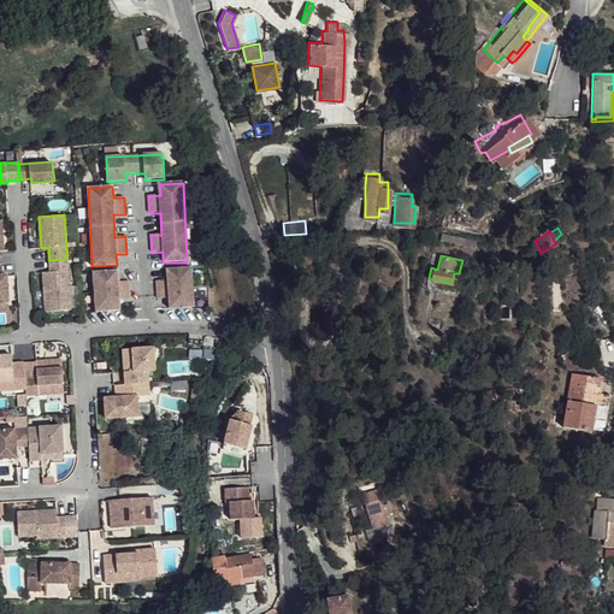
[(70,310),(68,259),(49,260),(49,272),(42,272),(43,290),(47,290),(48,312),(70,310)]
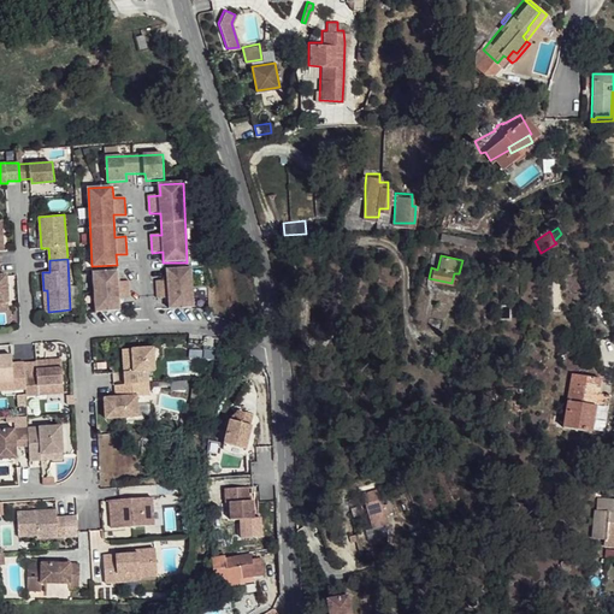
[(193,308),(190,270),(166,271),(166,282),(155,283),(157,300),(167,299),(167,310),(193,308)]
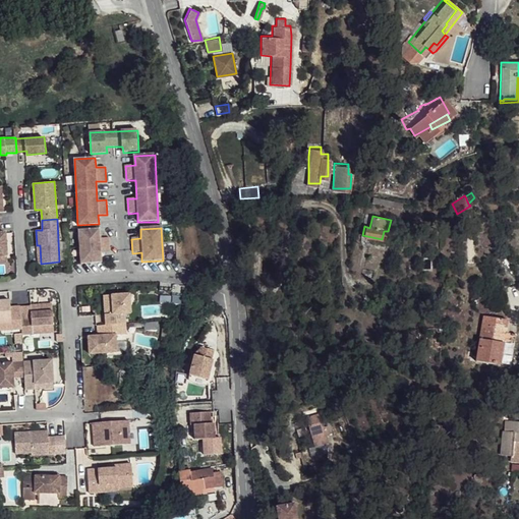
[(99,229),(78,230),(79,263),(100,263),(100,253),(109,252),(108,238),(99,238),(99,229)]
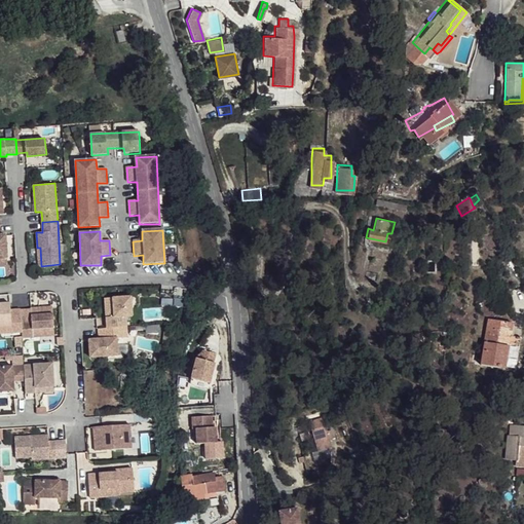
[(105,316),(106,328),(125,326),(124,315),(132,315),(131,296),(108,297),(108,307),(112,306),(112,316),(105,316)]
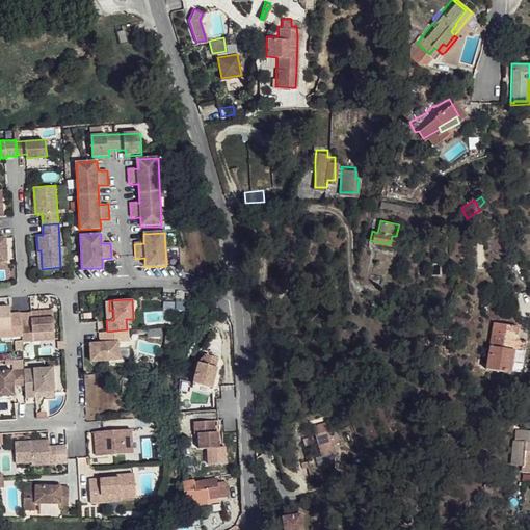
[(9,306),(0,306),(0,328),(9,328),(10,336),(21,336),(20,325),(20,312),(9,313),(9,306)]
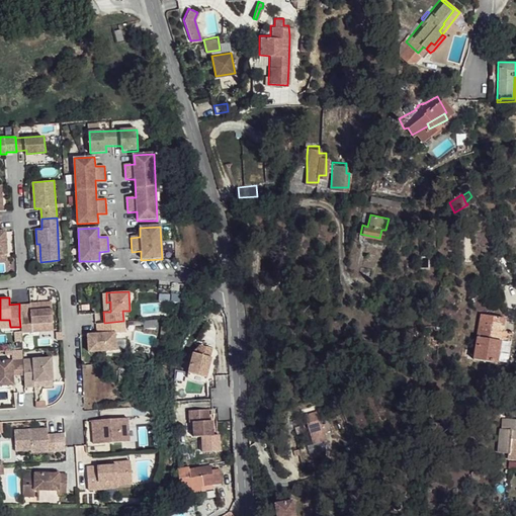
[(51,303),(37,303),(37,307),(29,307),(29,316),(19,317),(20,327),(20,331),(20,332),(52,331),(51,303)]
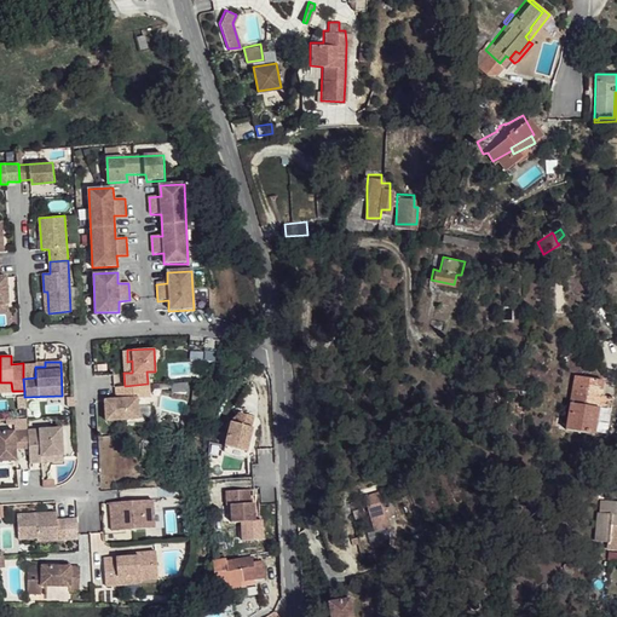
[(604,381),(576,375),(565,430),(593,434),(601,395),(604,381)]
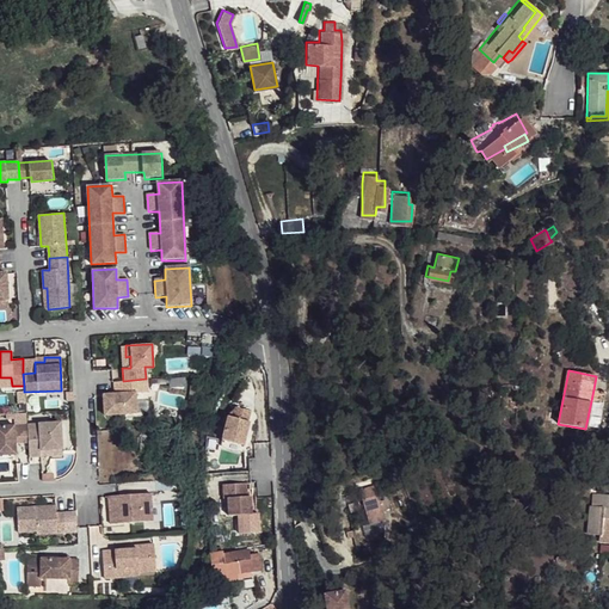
[(11,377),(0,377),(0,386),(4,386),(4,392),(24,391),(24,386),(12,386),(11,377)]
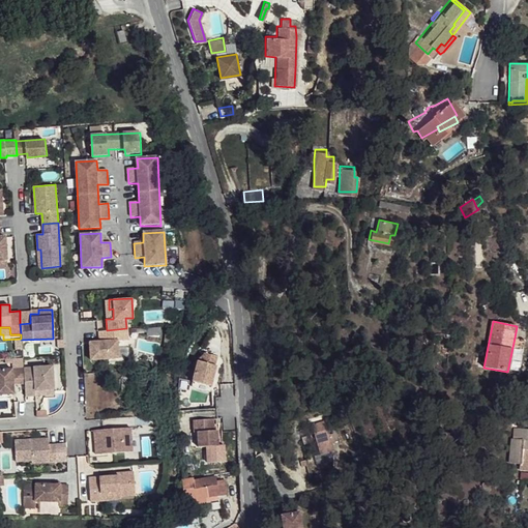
[(126,339),(126,328),(107,330),(98,330),(98,341),(88,342),(89,359),(108,358),(117,357),(116,340),(126,339)]
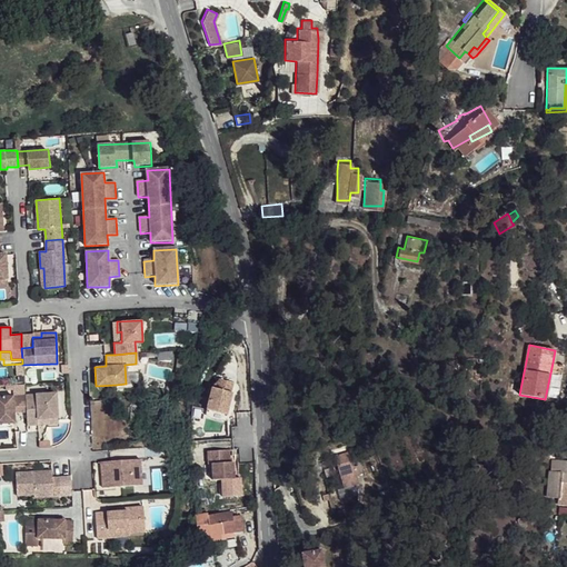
[(564,365),(553,362),(545,399),(557,401),(564,365)]
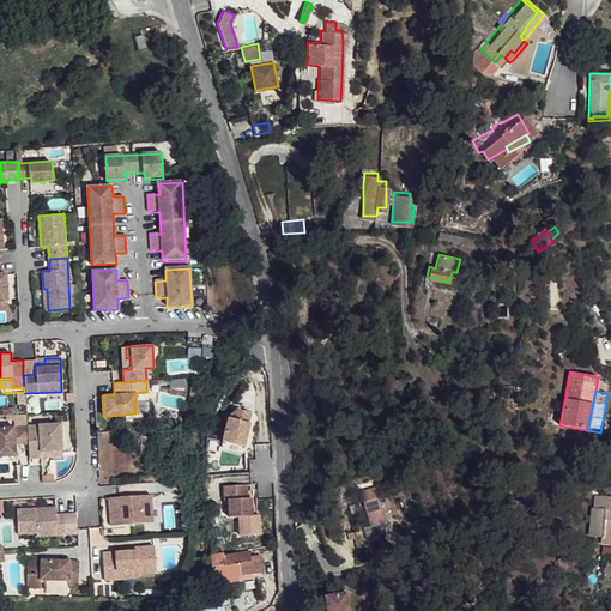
[(228,418),(221,441),(242,447),(249,423),(248,423),(250,412),(236,409),(228,418)]
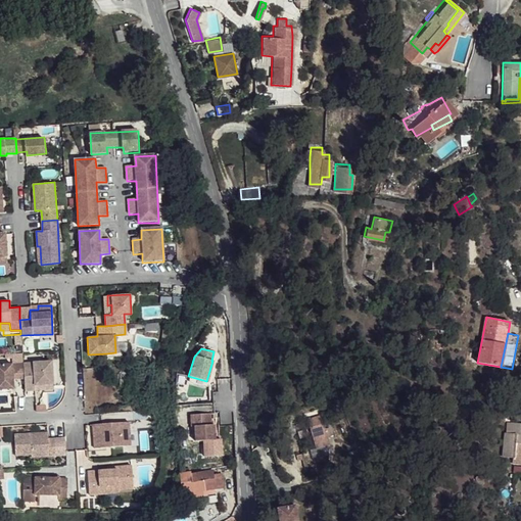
[(10,356),(11,362),(21,362),(20,351),(10,352),(10,356)]
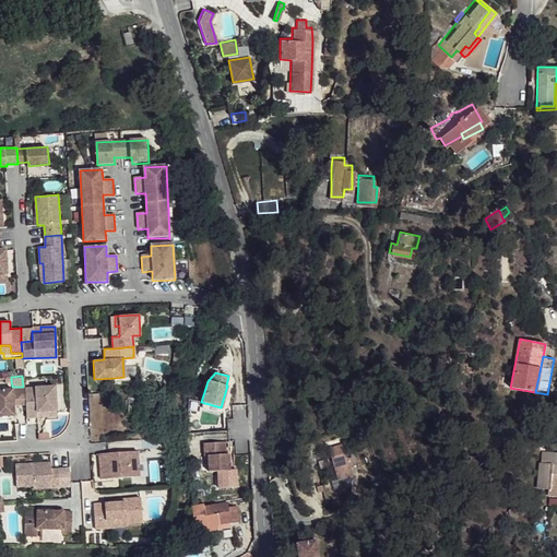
[(52,384),(23,387),(23,402),(24,416),(36,415),(35,410),(54,410),(52,384)]
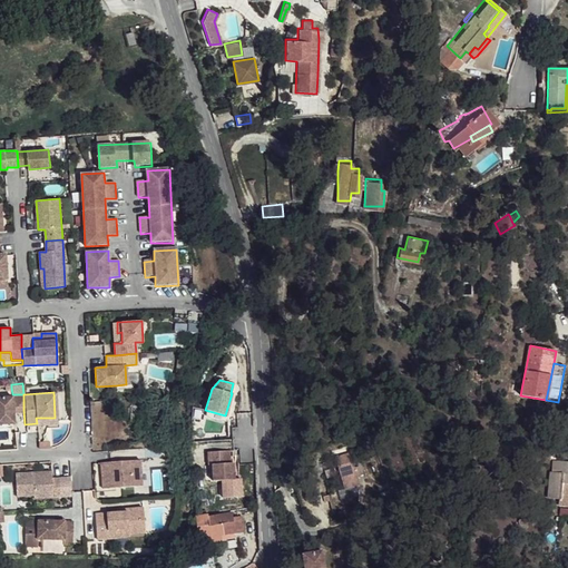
[(23,410),(23,394),(12,394),(0,394),(0,421),(12,421),(11,411),(23,410)]
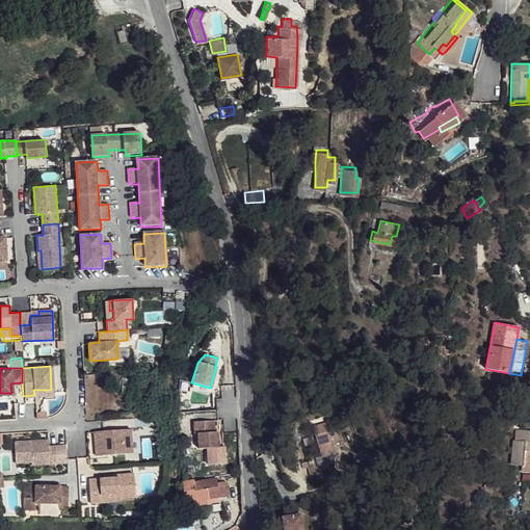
[(433,391),(418,393),(419,399),(421,399),(422,408),(435,406),(433,391)]
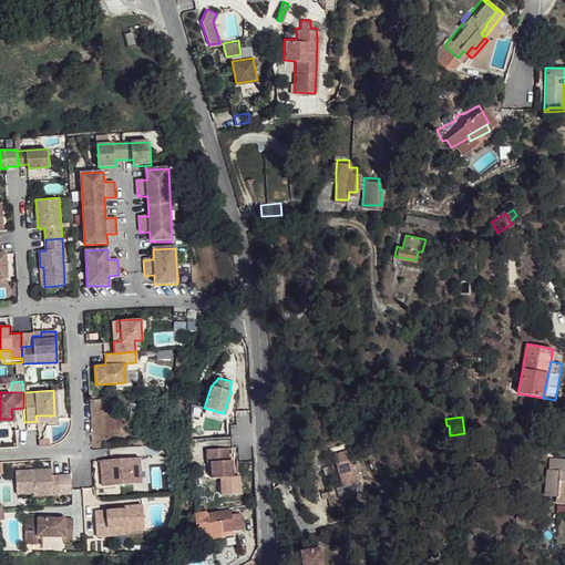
[(208,463),(208,480),(230,479),(229,462),(227,462),(226,450),(218,451),(218,462),(208,463)]
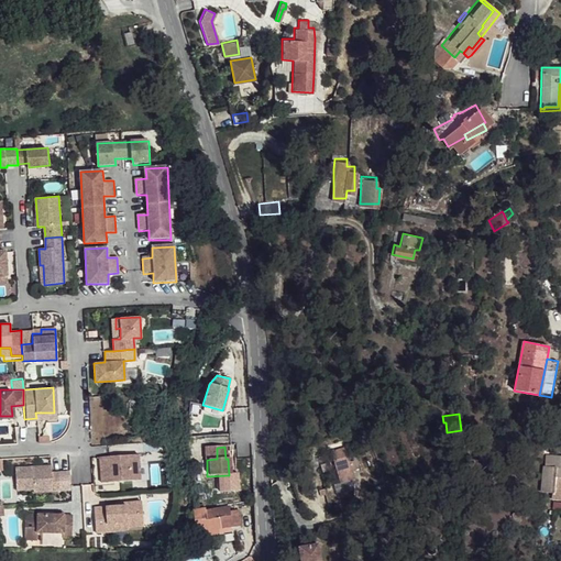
[(345,460),(342,447),(328,451),(333,472),(352,466),(350,459),(345,460)]
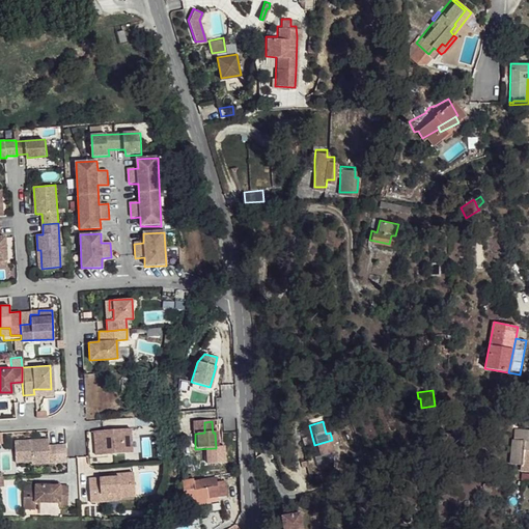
[(129,428),(91,430),(92,454),(130,452),(129,428)]
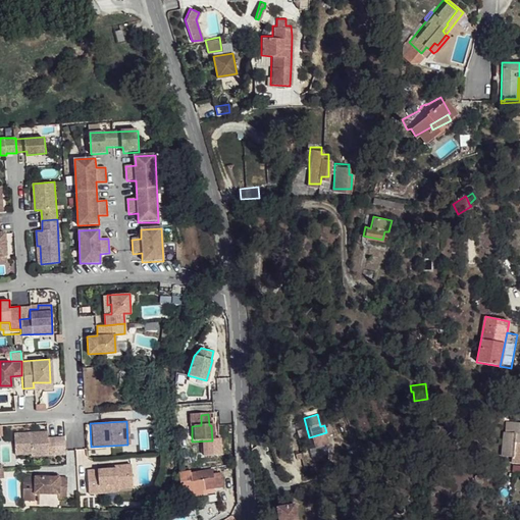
[(519,423),(503,422),(502,433),(511,434),(508,462),(519,462),(519,423)]
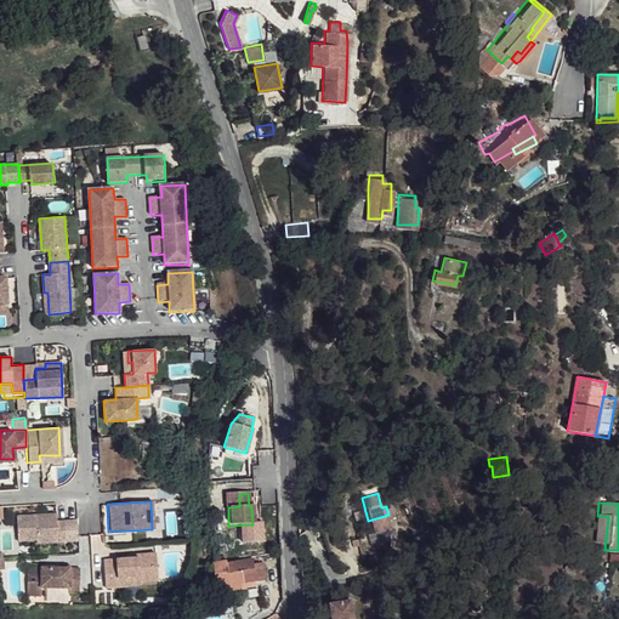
[(54,512),(15,514),(16,539),(34,538),(34,541),(63,540),(75,539),(74,518),(62,520),(54,520),(54,512)]
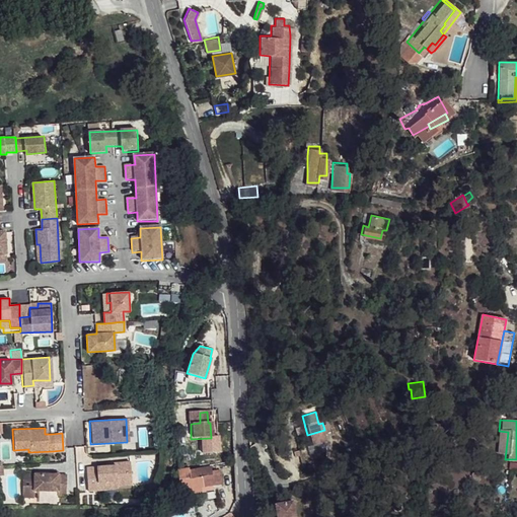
[(103,466),(84,467),(85,490),(96,490),(95,482),(114,481),(115,486),(129,485),(128,461),(113,462),(113,465),(103,466)]
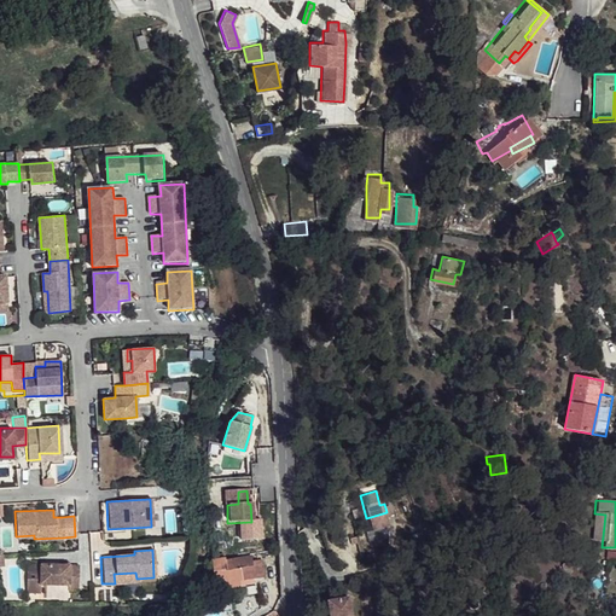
[(249,559),(249,553),(222,558),(227,581),(262,575),(260,558),(249,559)]
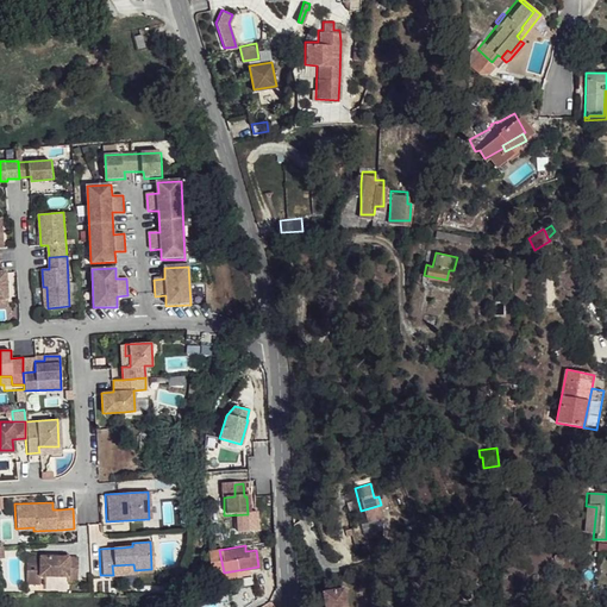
[(75,556),(37,554),(37,556),(23,555),(22,581),(36,581),(36,574),(64,575),(63,579),(74,579),(75,556)]
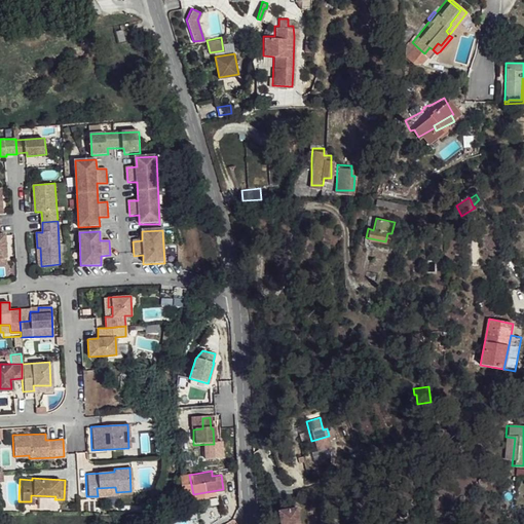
[(98,496),(116,494),(115,487),(97,488),(98,496)]
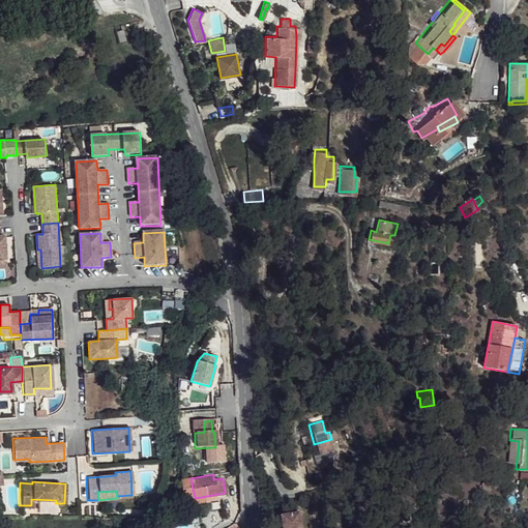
[(297,527),(294,510),(275,515),(277,527),(297,527)]
